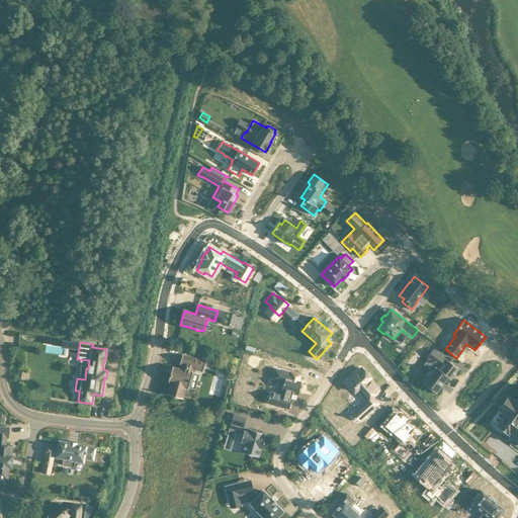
[(424,381),(423,383),(430,389),(429,390),(435,394),(435,393),(436,393),(448,376),(451,379),(458,368),(433,349),(427,357),(432,360),(432,361),(434,363),(434,362),(437,364),(428,376),(427,375),(423,380),(424,381)]
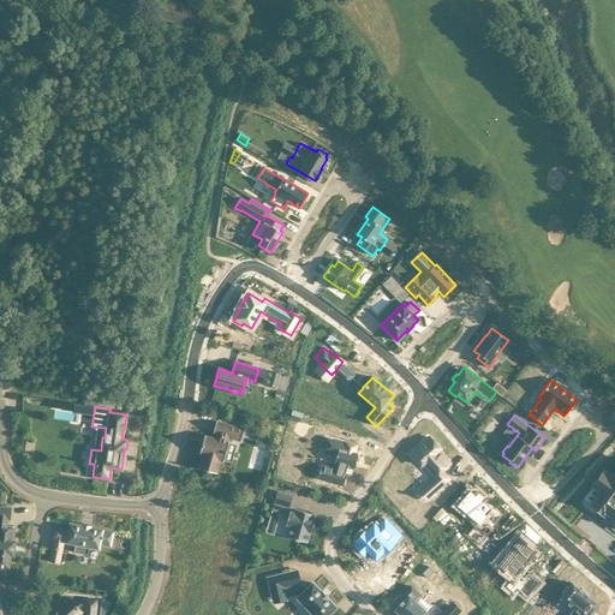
[(224,460),(228,442),(230,437),(240,441),(244,429),(216,422),(213,433),(216,434),(215,439),(204,435),(199,454),(202,454),(198,469),(204,470),(203,470),(209,472),(209,471),(216,473),(220,460),(224,460)]
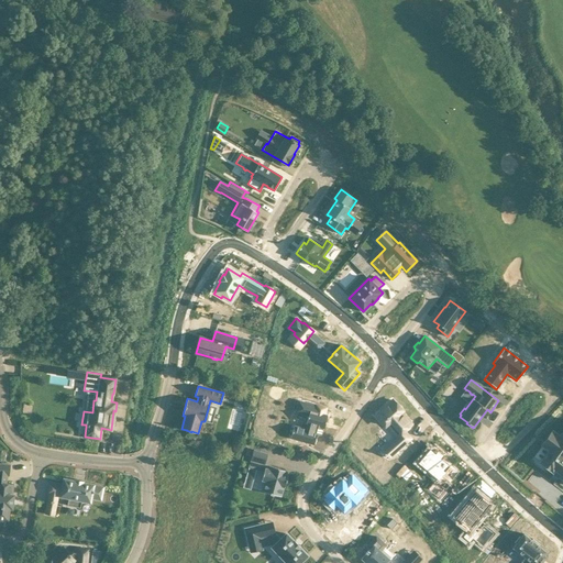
[(295,426),(290,438),(315,444),(317,433),(321,434),(323,429),(328,415),(324,415),(327,408),(316,405),(316,406),(299,400),(296,412),(309,416),(306,423),(307,423),(306,429),(295,426)]
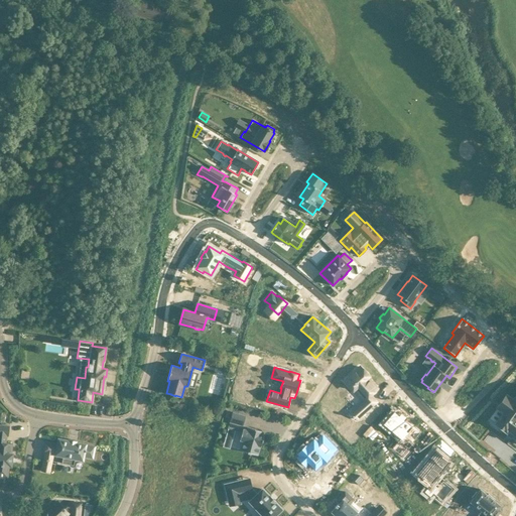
[(360,367),(345,381),(353,390),(354,389),(365,400),(358,407),(363,413),(364,413),(375,403),(369,396),(377,389),(370,381),(370,382),(366,378),(369,376),(360,367)]
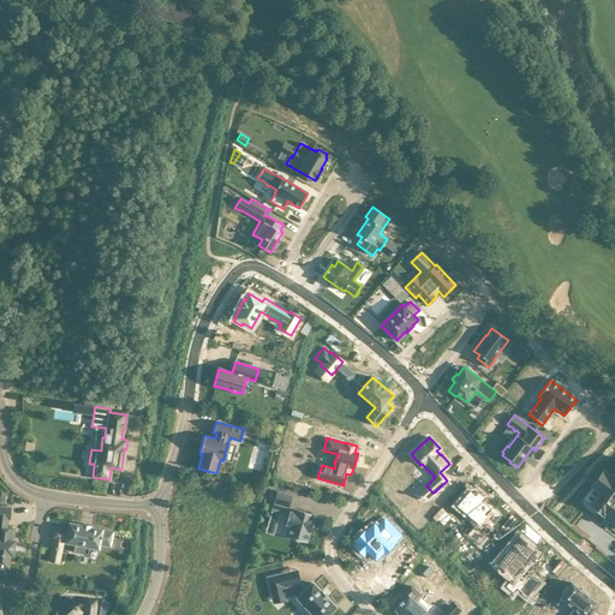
[(601,491),(590,505),(603,514),(605,512),(610,515),(614,519),(613,521),(614,523),(614,471),(611,476),(609,475),(598,489),(601,491)]
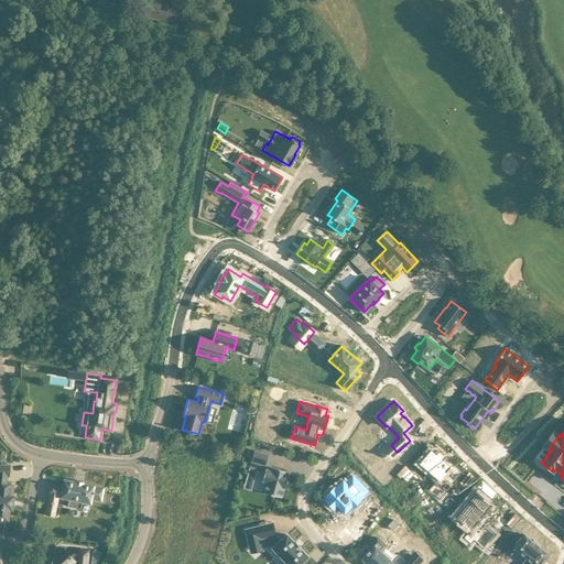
[(431,449),(419,464),(431,474),(429,476),(436,481),(434,484),(434,483),(429,490),(440,499),(445,492),(444,491),(445,489),(446,490),(453,484),(451,483),(454,479),(455,480),(461,475),(458,474),(461,472),(452,465),(451,466),(443,461),(446,457),(436,449),(434,453),(431,449)]
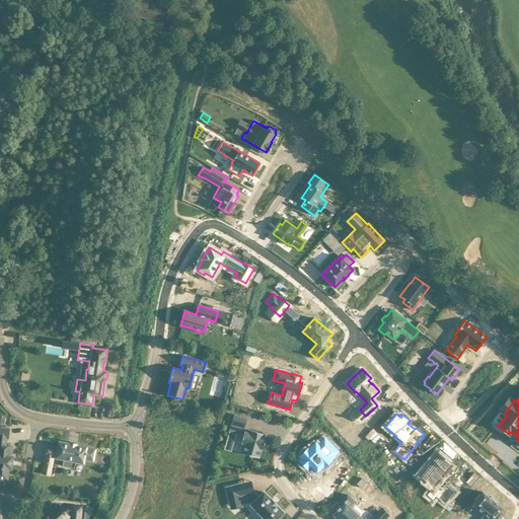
[(233,415),(229,431),(236,433),(238,427),(244,428),(246,419),(233,415)]
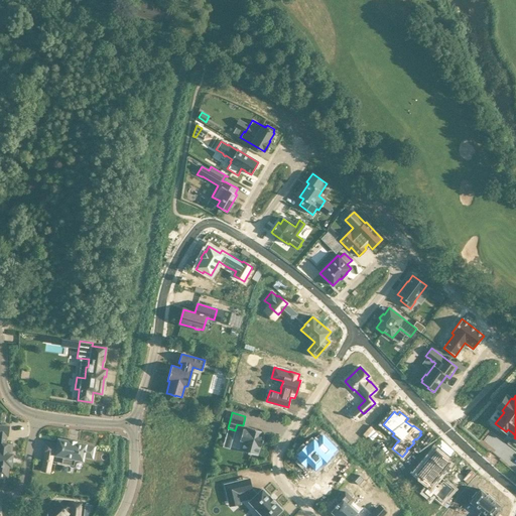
[(469,416),(457,429),(466,437),(478,424),(469,416)]
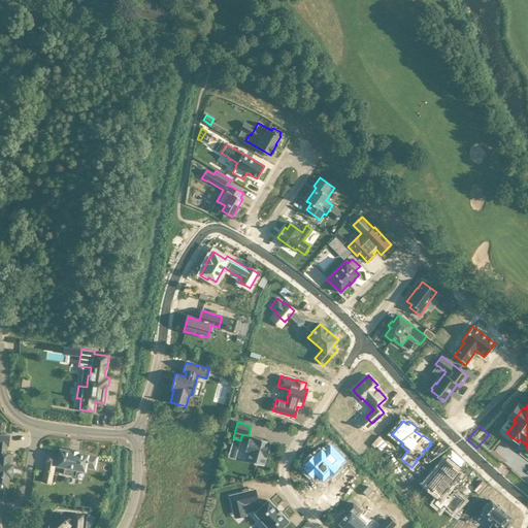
[(5,487),(7,488),(8,476),(11,476),(12,464),(11,464),(12,454),(6,453),(7,446),(8,447),(10,436),(0,434),(0,489),(5,490),(5,487)]
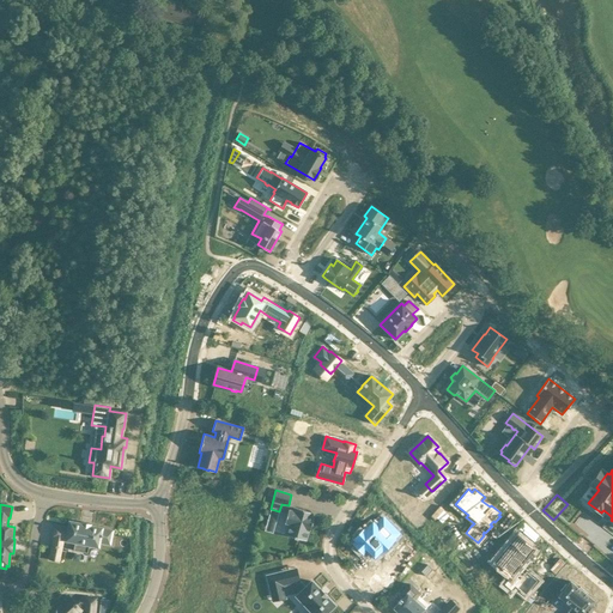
[(289,509),(284,523),(289,525),(285,535),(295,538),(293,538),(297,539),(298,539),(307,541),(309,530),(310,530),(314,516),(309,515),(310,513),(293,508),(292,510),(289,509)]
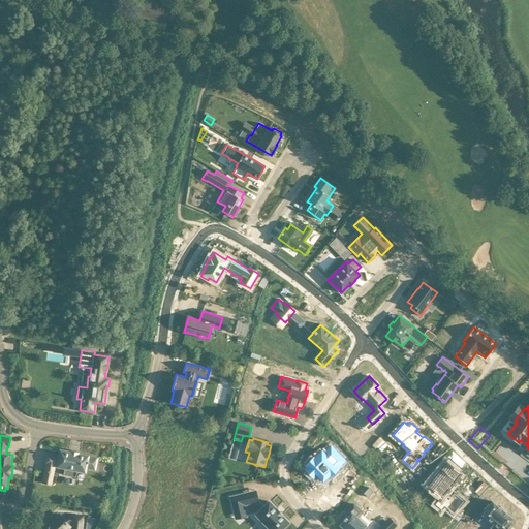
[(307,467),(304,469),(313,477),(316,474),(323,480),(330,474),(331,475),(341,466),(340,464),(344,460),(331,446),(323,454),(321,450),(315,458),(313,456),(305,465),(307,467)]
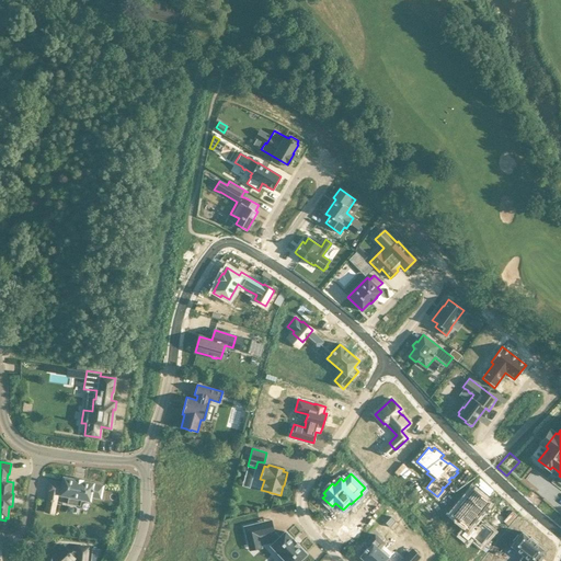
[(49,493),(48,499),(56,500),(57,494),(68,496),(67,503),(80,506),(82,499),(91,501),(91,496),(101,499),(104,485),(93,483),(93,482),(82,480),(83,480),(73,478),(63,476),(61,482),(52,480),(48,492),(49,493)]
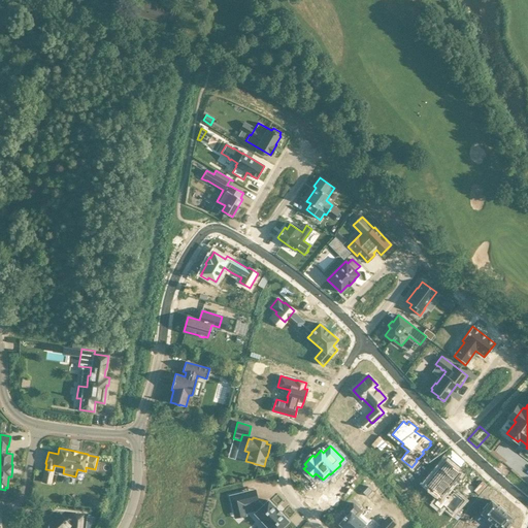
[(444,460),(425,484),(439,496),(434,503),(440,508),(443,505),(453,513),(463,500),(453,492),(452,494),(447,489),(460,472),(453,466),(454,464),(448,459),(446,461),(444,460)]
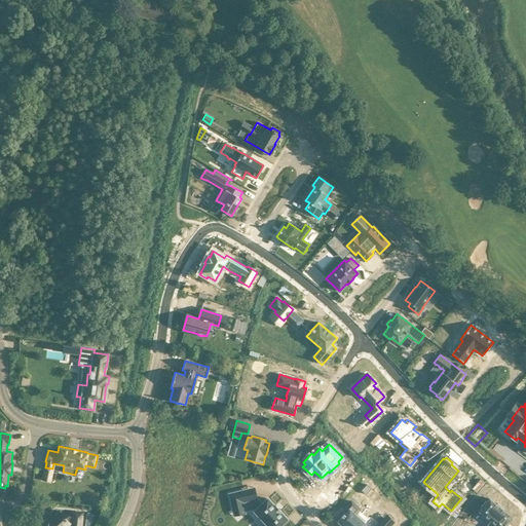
[(245,490),(228,493),(232,509),(243,506),(243,505),(249,504),(254,511),(267,525),(266,525),(279,525),(287,519),(280,513),(282,512),(274,504),(273,505),(267,498),(262,503),(257,498),(248,501),(245,490)]
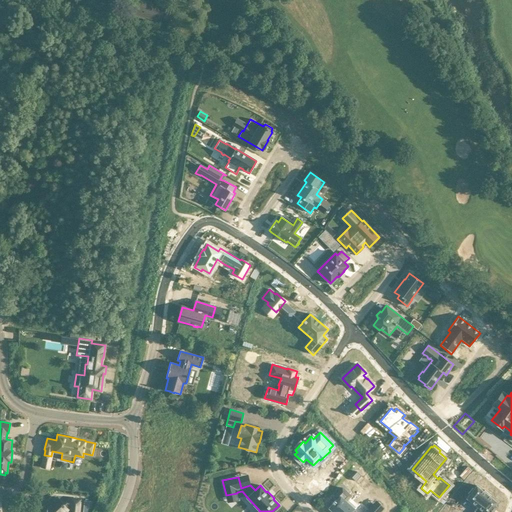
[(488,511),(489,511),(491,511),(497,506),(494,505),(497,502),(490,496),(490,495),(484,490),(483,491),(476,485),(474,488),(473,487),(468,494),(469,494),(466,498),(477,507),(473,511),(488,511)]
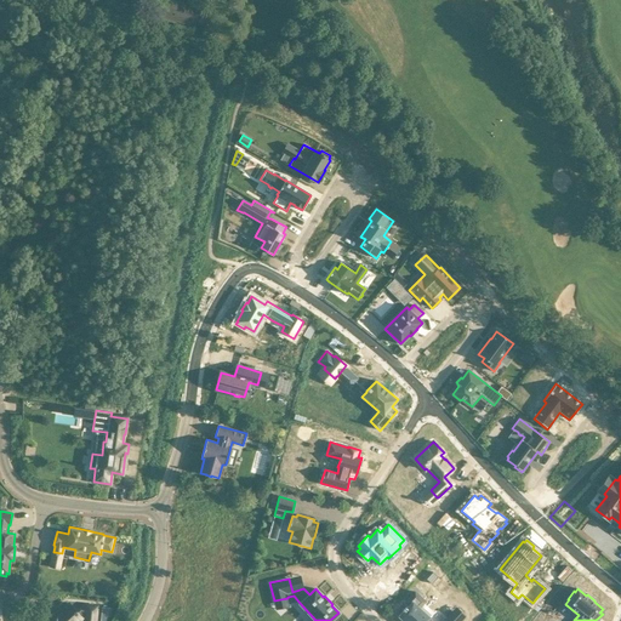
[(404,611),(399,616),(404,620),(403,620),(404,620),(453,620),(449,617),(444,620),(431,620),(429,620),(428,619),(431,617),(429,616),(431,615),(421,605),(426,602),(415,592),(405,602),(409,605),(406,608),(406,607),(403,610),(404,611)]
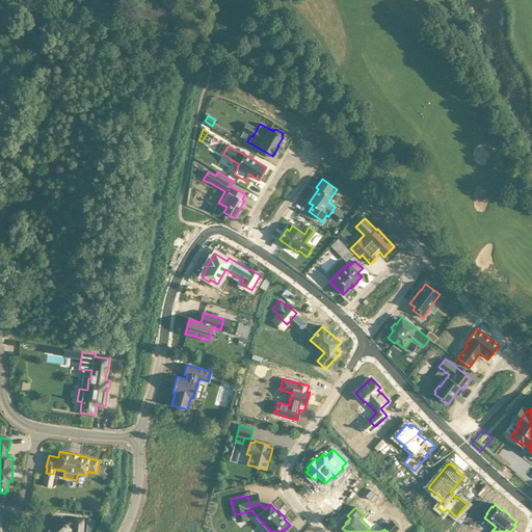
[(70,531),(73,529),(73,531),(81,531),(83,520),(74,519),(74,523),(69,522),(65,525),(59,516),(52,524),(50,521),(40,530),(41,531),(70,531)]
